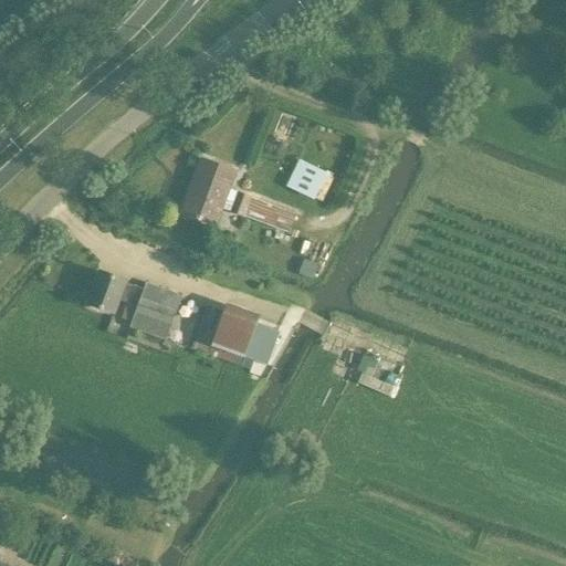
[(203,159),(184,215),(216,227),(236,171),(203,159)]
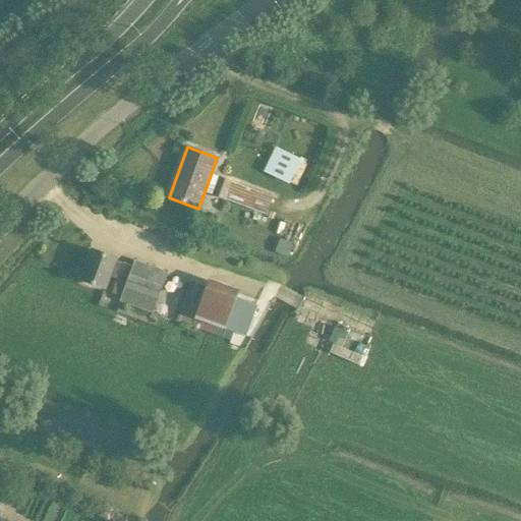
[(220,178),(214,195),(225,199),(231,182),(220,178)]
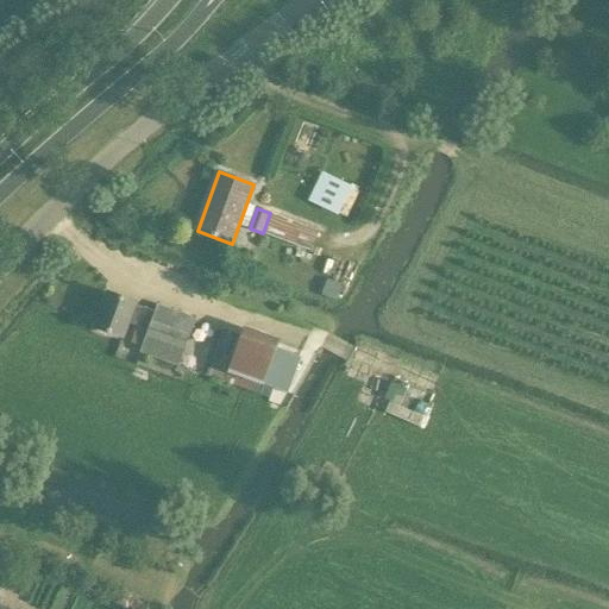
[(336,300),(341,286),(328,281),(322,294),(336,300)]
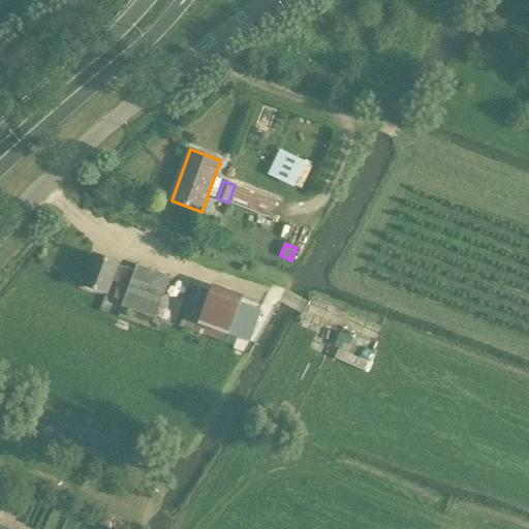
[(94,254),(84,284),(107,293),(112,281),(120,283),(115,297),(124,301),(122,306),(155,318),(170,277),(137,266),(134,272),(118,265),(118,263),(94,254)]
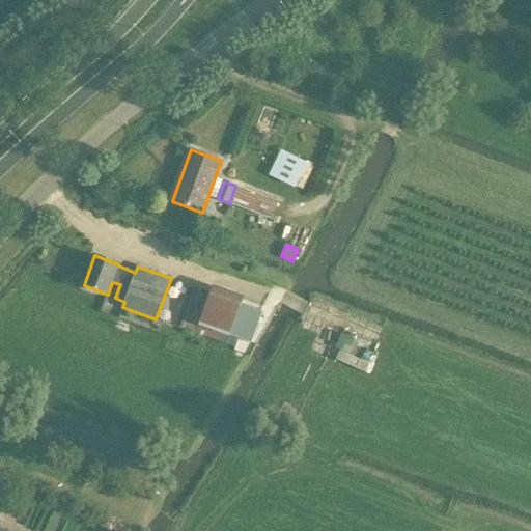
[(194,288),(180,328),(196,333),(216,340),(220,341),(222,334),(230,336),(250,343),(260,312),(242,305),(211,294),(194,288)]
